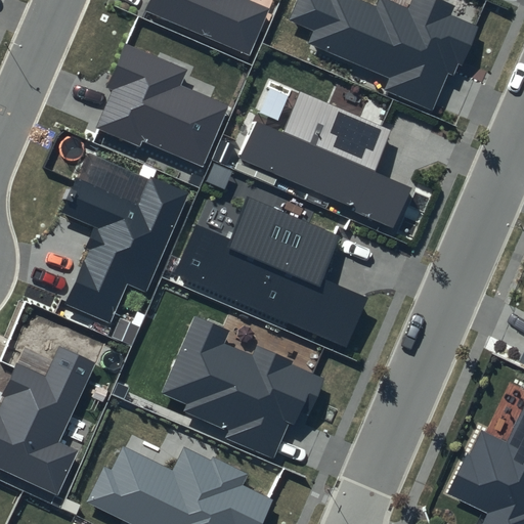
[(148,0),(144,11),(249,56),(269,8),(250,0),(148,0)]
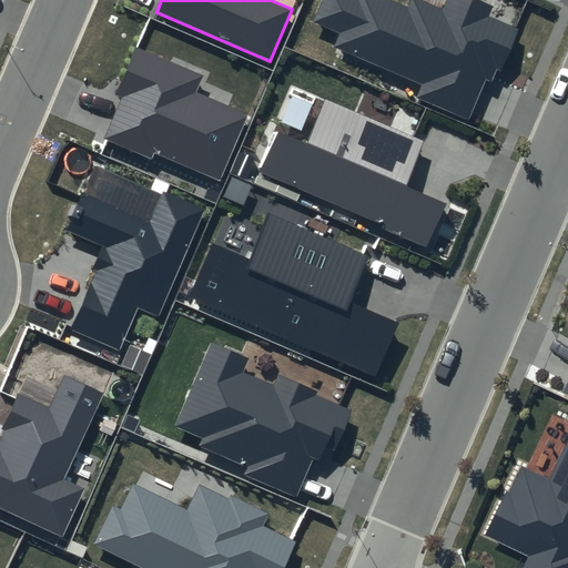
[(321,0),(313,21),(341,33),(335,46),(425,84),(418,99),(467,120),(486,77),(496,81),(518,29),(489,17),(495,4),(483,0),(445,0),(442,8),(423,0),(409,0),(407,6),(393,0),(321,0)]
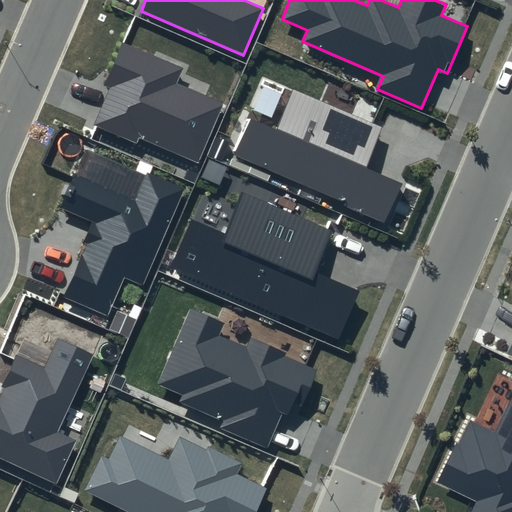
[(184,67),(123,41),(104,86),(110,88),(94,125),(137,143),(139,138),(199,163),(225,103),(178,82),(184,67)]
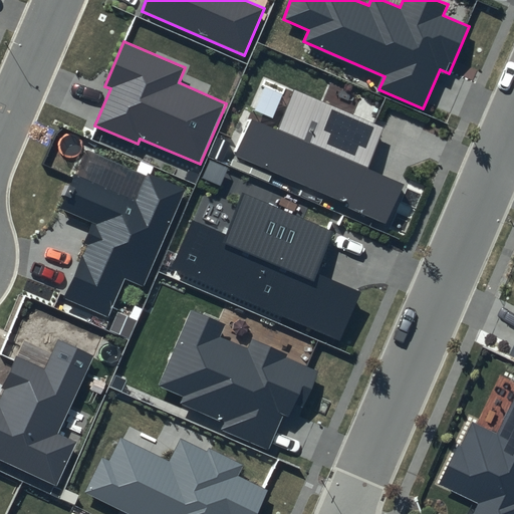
[(294,89),(277,130),(251,118),(234,158),(387,225),(404,185),(366,169),(384,129),(294,89)]
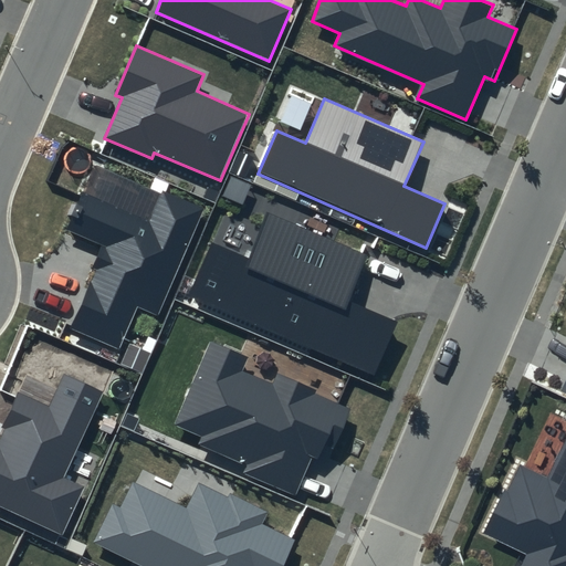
[(148,219),(83,191),(67,230),(106,247),(71,329),(119,349),(137,307),(158,316),(205,207),(160,189),(148,219)]
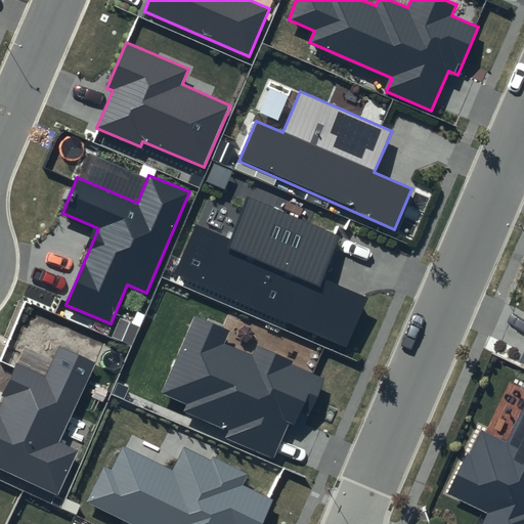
[(340,236),(247,195),(228,237),(195,223),(174,273),(346,347),(367,298),(321,278),(340,236)]
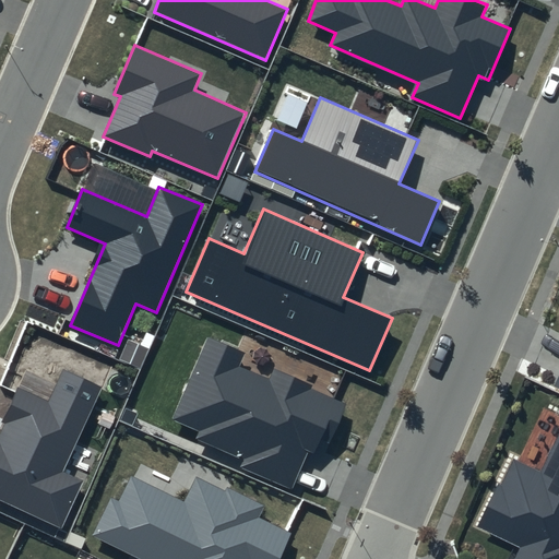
[(244,353),(207,337),(171,420),(199,432),(195,439),(244,460),(240,467),(293,490),(309,452),(322,458),(346,403),(311,389),(312,385),(274,369),(269,380),(238,367),(244,353)]
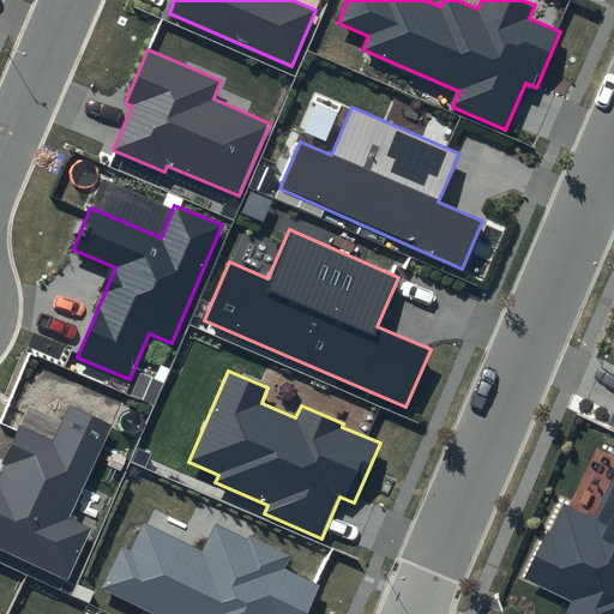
[(0,468),(0,547),(67,578),(91,528),(70,518),(113,425),(68,404),(52,440),(20,425),(0,468)]
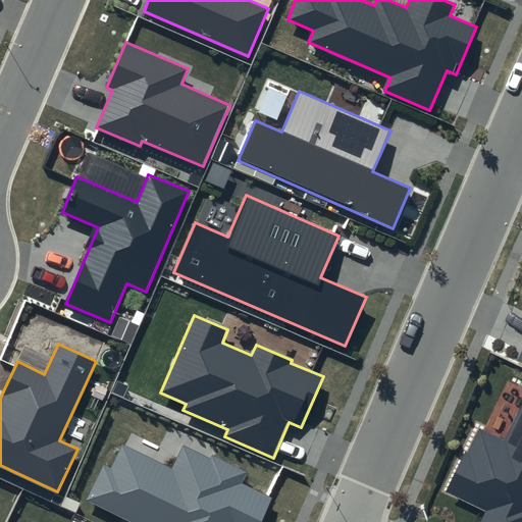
[(521,521),(521,403),(504,439),(478,426),(446,492),(485,512),(480,521),(521,521)]
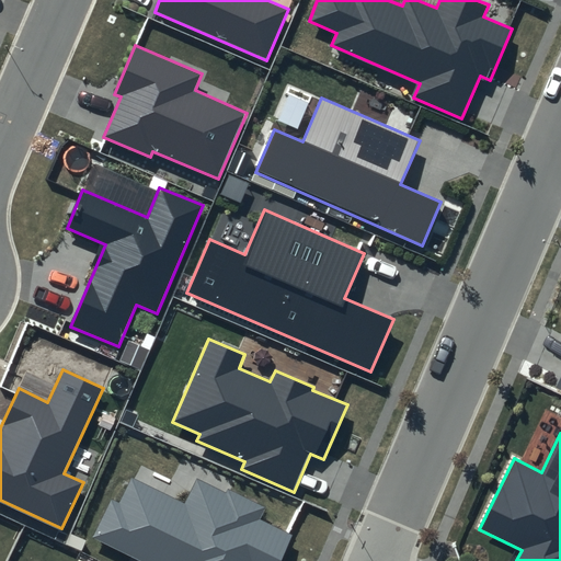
[(185,504),(132,478),(119,503),(112,499),(92,538),(138,560),(279,560),(293,535),(261,519),(266,508),(227,489),(226,493),(197,479),(185,504)]
